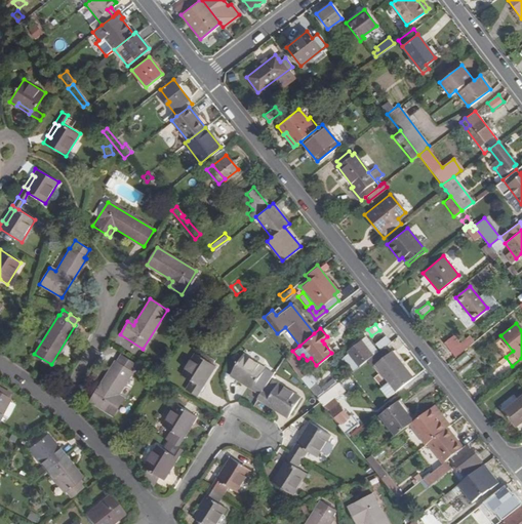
[(365,336),(360,340),(371,354),(376,351),(365,336)]
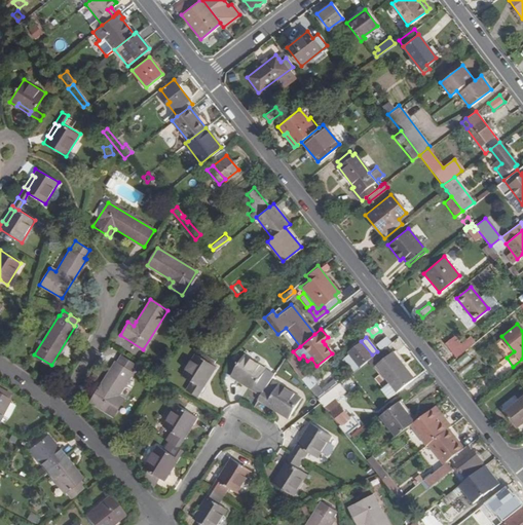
[(450,350),(455,357),(472,343),(469,339),(464,341),(463,340),(450,350)]
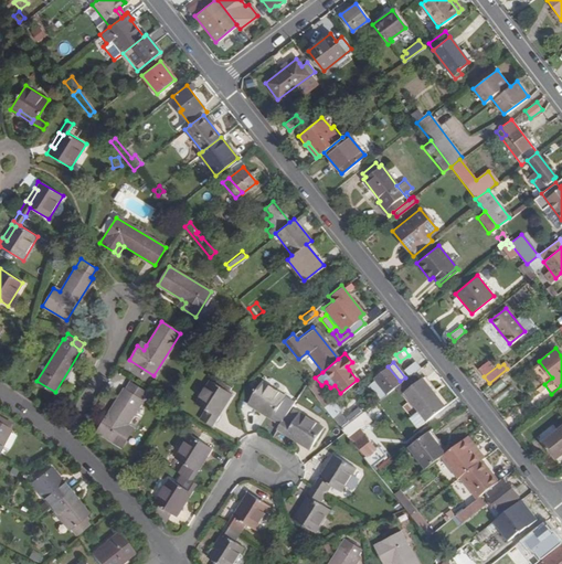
[(388,366),(373,378),(374,379),(385,393),(396,384),(400,381),(388,366)]
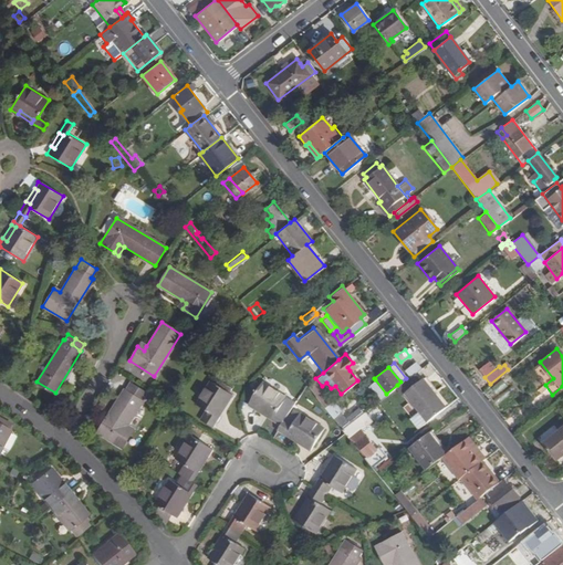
[(397,385),(403,393),(419,379),(414,372),(406,378),(400,382),(397,385)]
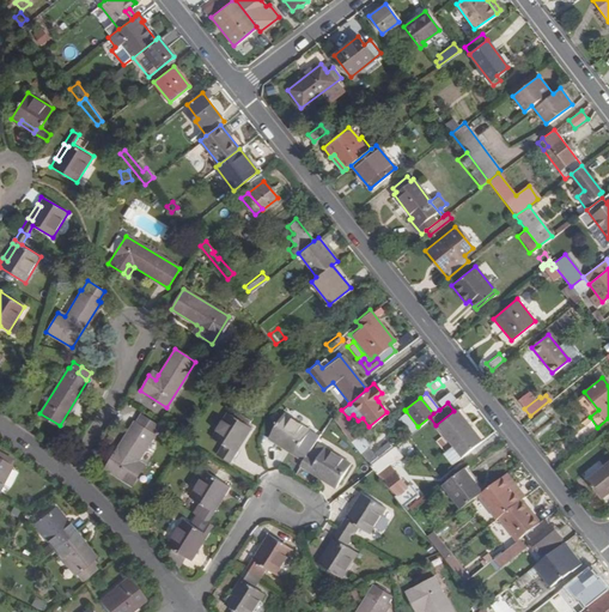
[(454,411),(436,425),(451,444),(461,456),(481,440),(456,408),(454,411)]
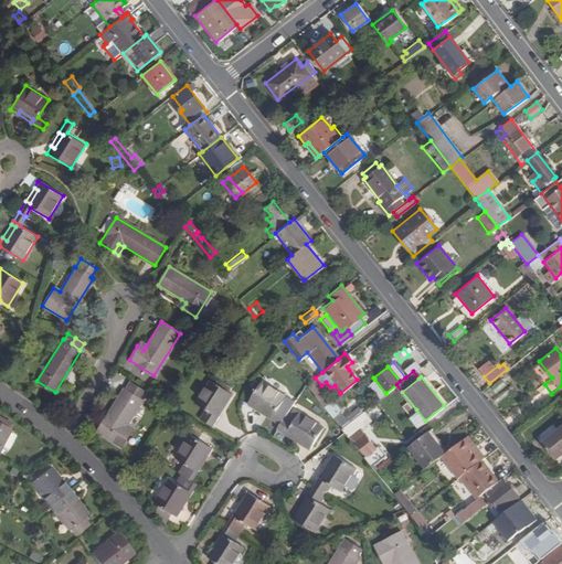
[(198,417),(211,427),(216,418),(213,416),(229,392),(208,379),(192,403),(203,410),(198,417)]
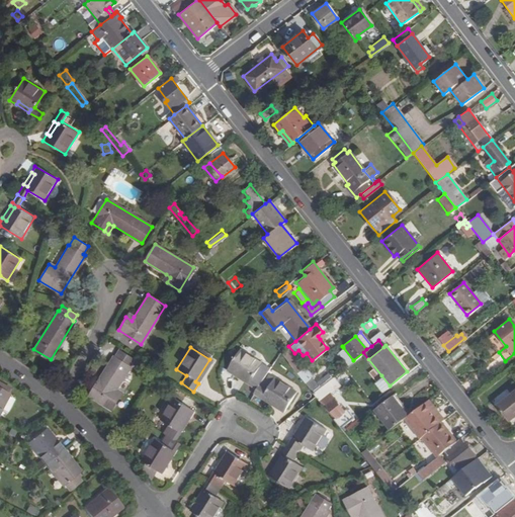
[(343,347),(337,352),(347,365),(353,360),(343,347)]
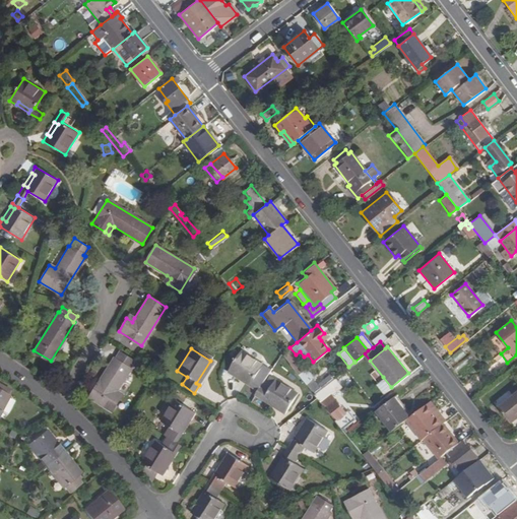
[(241,349),(227,372),(234,376),(235,373),(247,380),(246,384),(256,390),(263,378),(256,373),(261,364),(241,349)]
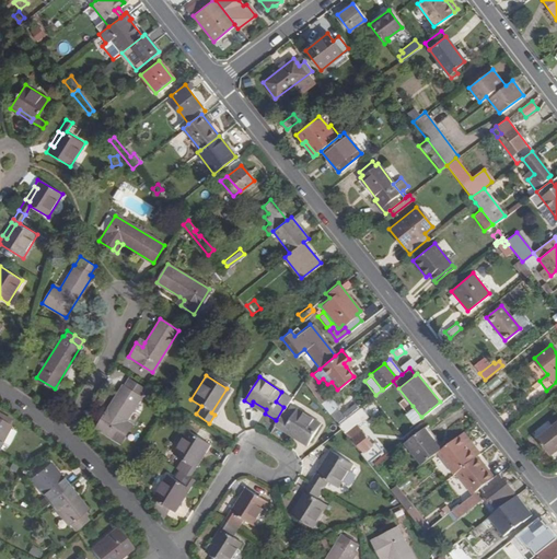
[(317,386),(310,376),(303,382),(311,392),(315,388),(317,386)]
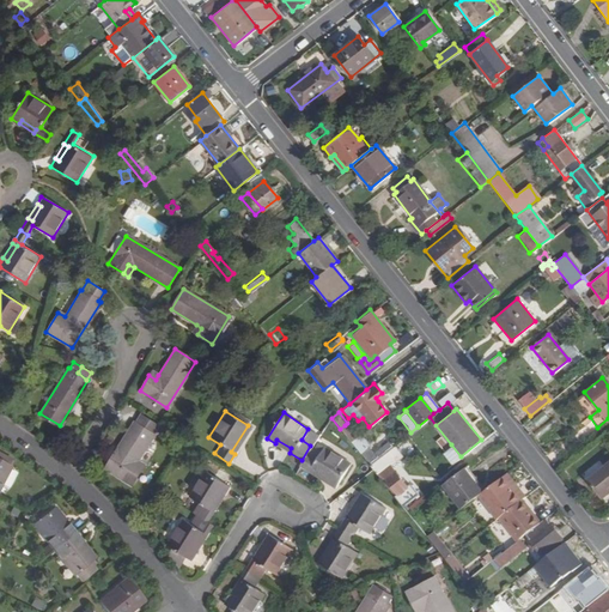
[(134,422),(133,422),(104,467),(131,484),(142,465),(136,461),(158,425),(139,413),(134,422)]
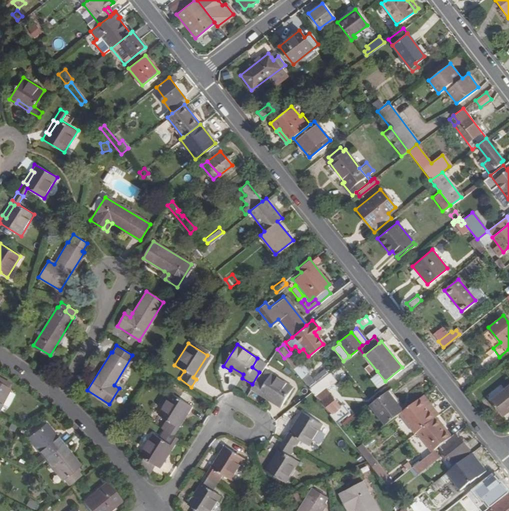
[(210,358),(207,355),(193,377),(196,379),(210,358)]
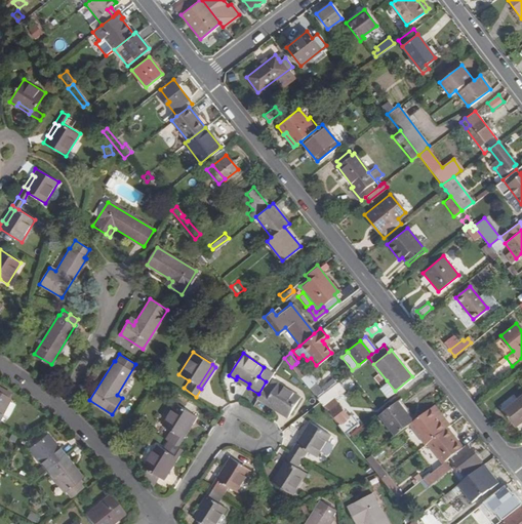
[(298,368),(295,364),(291,367),(299,377),(306,372),(300,366),(298,368)]
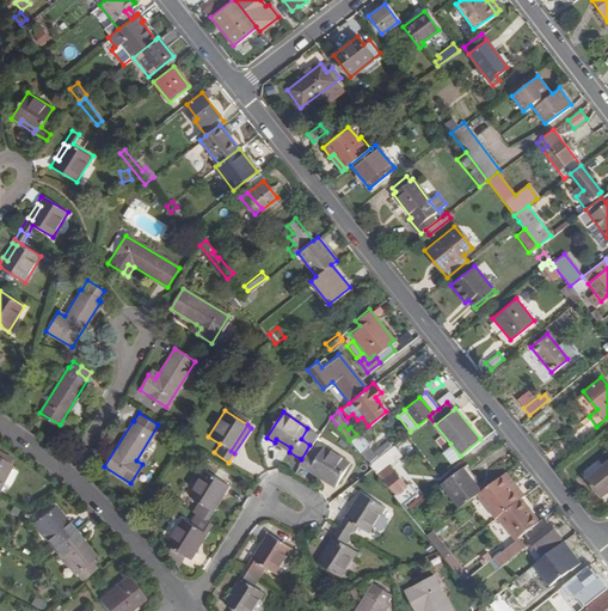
[(276,439),(275,443),(289,452),(290,447),(276,439)]
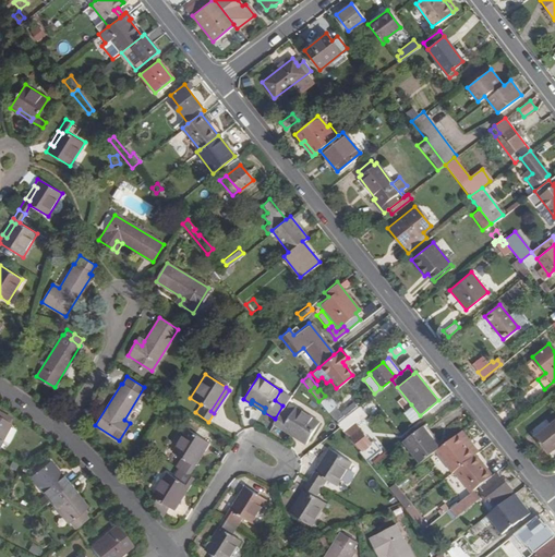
[(334,407),(327,412),(337,423),(358,406),(354,401),(339,413),(334,407)]
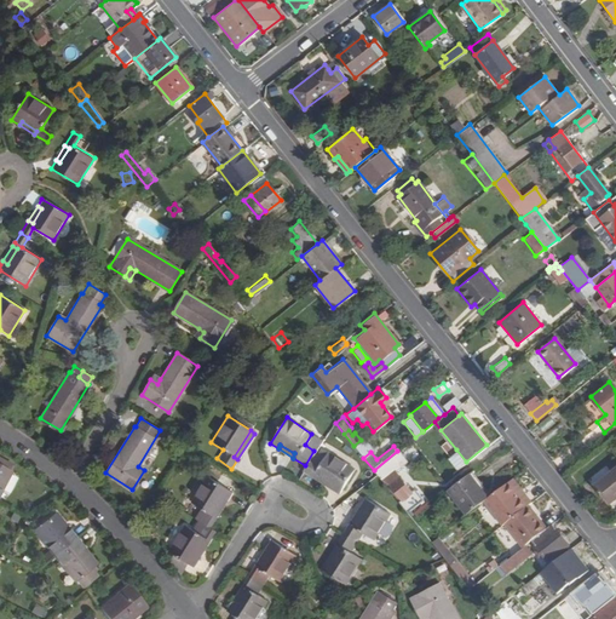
[(466,462),(456,450),(447,458),(455,469),(466,462)]
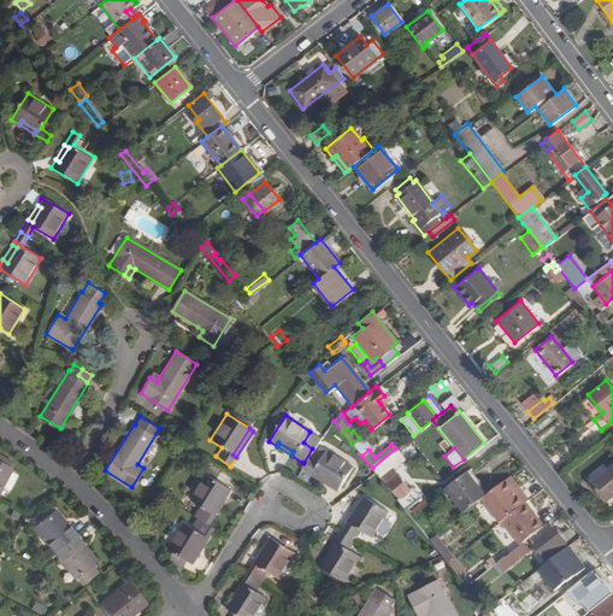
[(372,468),(373,471),(405,509),(419,497),(412,487),(410,488),(390,465),(401,457),(395,449),(372,468)]
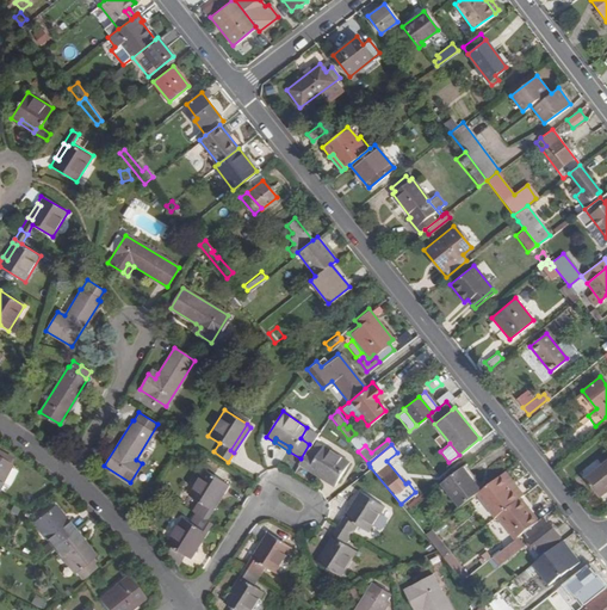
[(323,445),(310,464),(307,470),(310,472),(313,469),(327,478),(324,481),(332,486),(347,461),(323,445)]
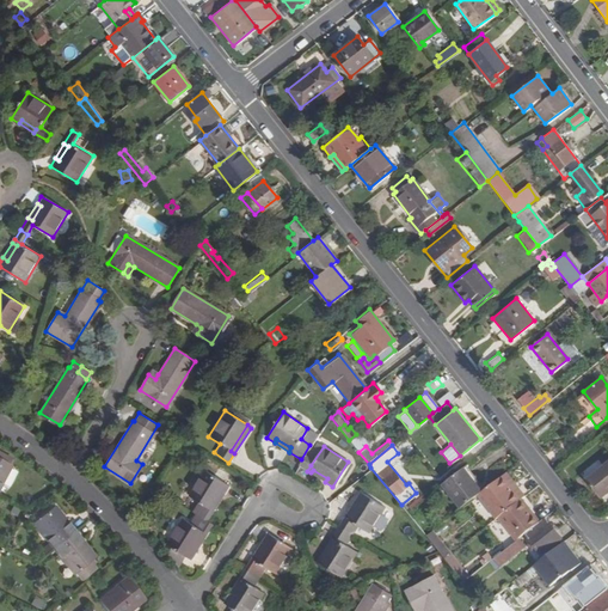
[(176,450),(172,447),(166,457),(170,459),(176,450)]
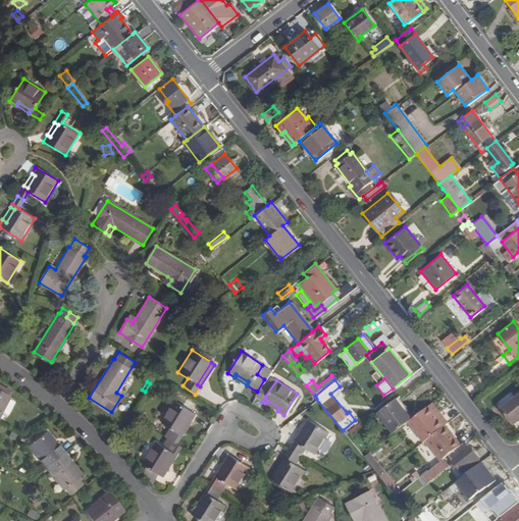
[(0,392),(5,395),(8,389),(0,384),(0,392)]
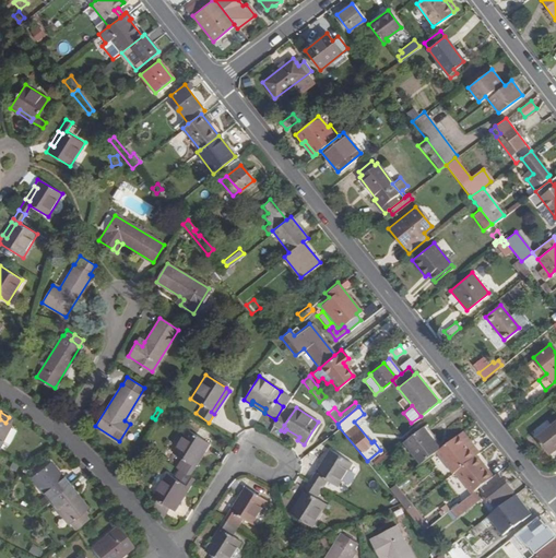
[(275,419),(272,425),(281,430),(284,425),(275,419)]
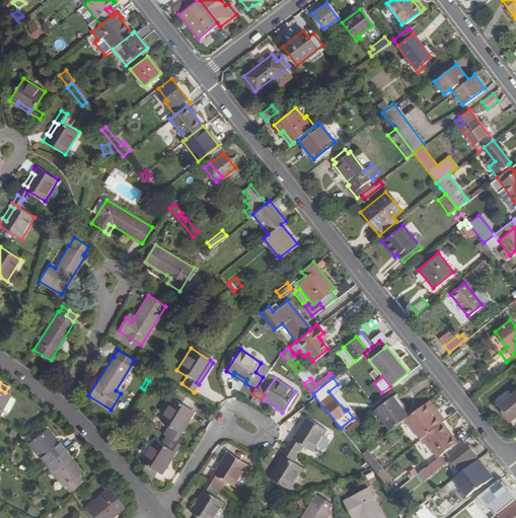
[(515,389),(497,405),(508,421),(515,414),(515,389)]
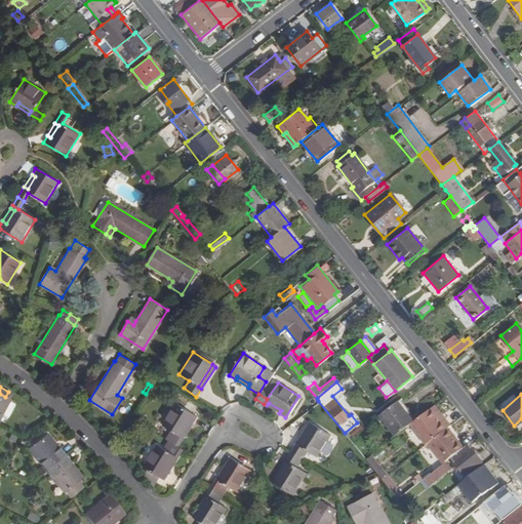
[(396,400),(377,414),(394,435),(407,424),(412,420),(396,400)]
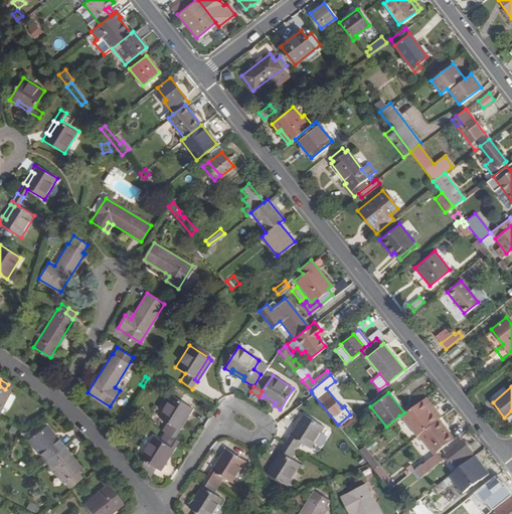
[(157,416),(166,421),(161,430),(166,433),(175,439),(181,427),(178,424),(185,412),(189,415),(193,408),(191,407),(181,401),(170,394),(157,416)]
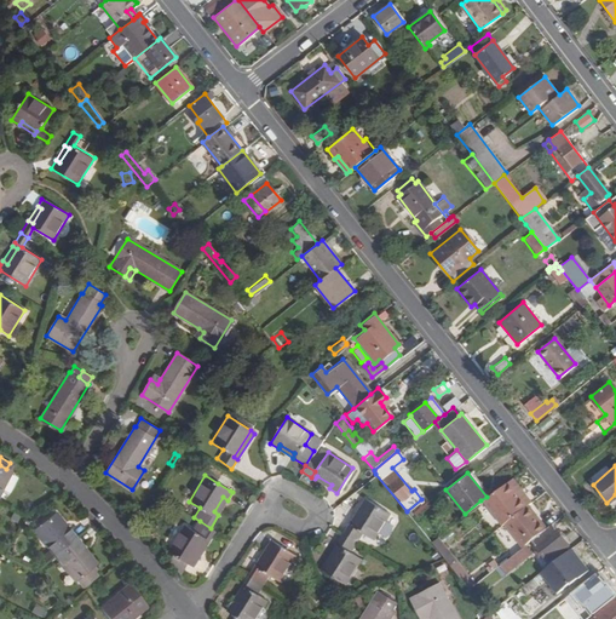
[(218,483),(230,491),(235,482),(223,475),(218,483)]
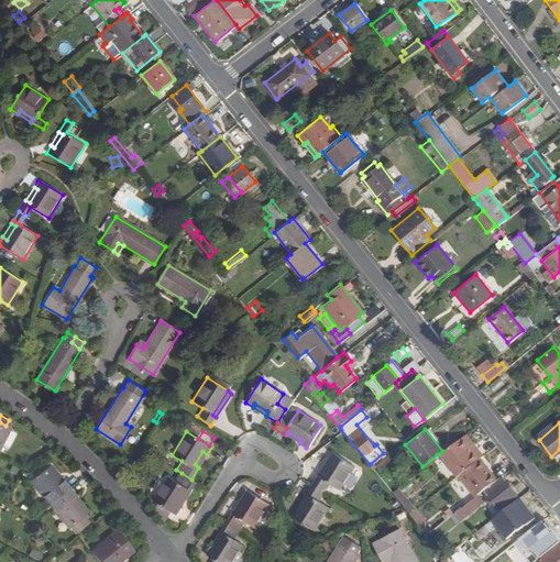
[(288,432),(286,434),(299,443),(302,440),(288,432)]
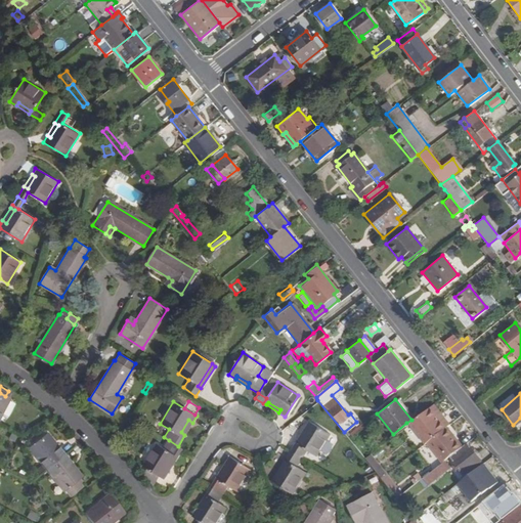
[(441,417),(431,403),(427,406),(437,420),(441,417)]
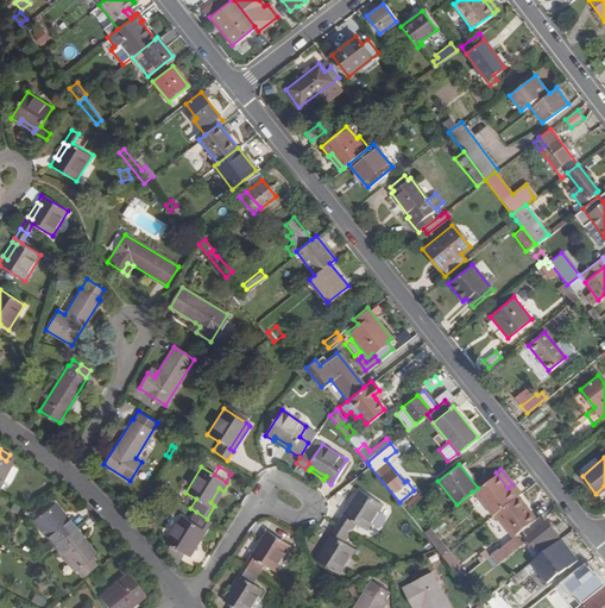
[(508,488),(496,472),(479,487),(478,488),(472,491),(491,515),(493,513),(514,496),(520,493),(512,484),(508,488)]
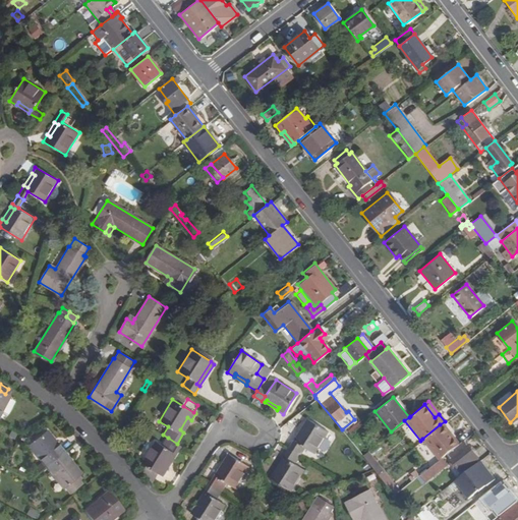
[(191,420),(187,417),(180,429),(183,432),(191,420)]
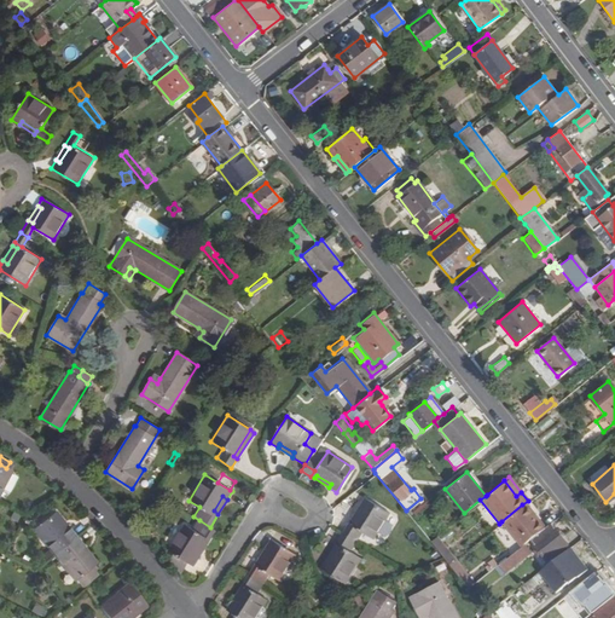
[(366,498),(363,496),(346,523),(350,525),(366,498)]
